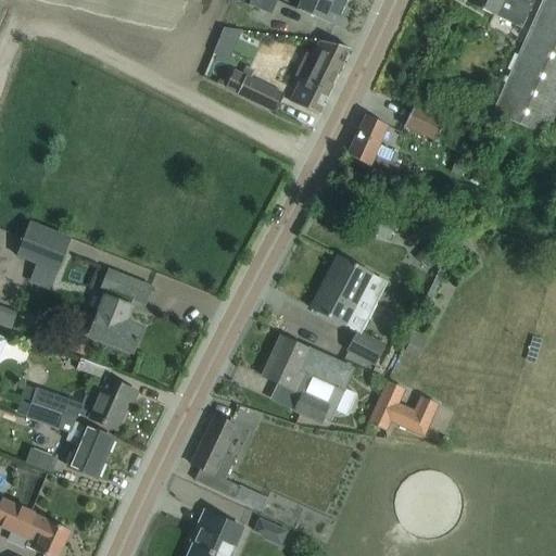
[(235,0),(270,15),(276,0),(235,0)]
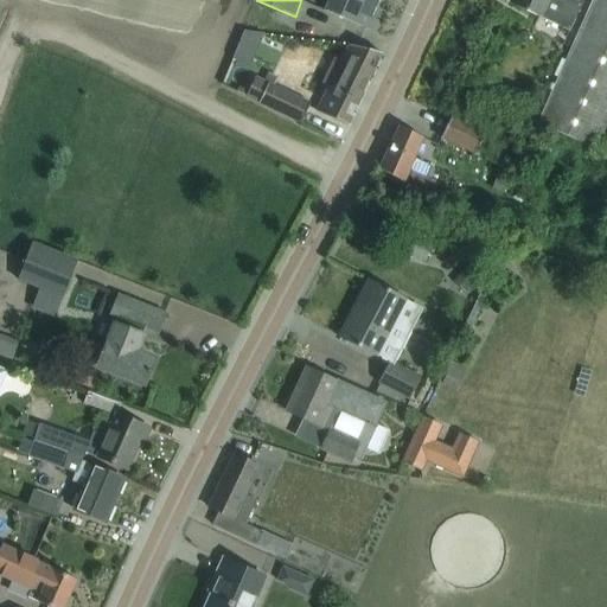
[(370,19),(376,5),(364,0),(327,0),(324,11),(372,32),(377,21),(370,19)]
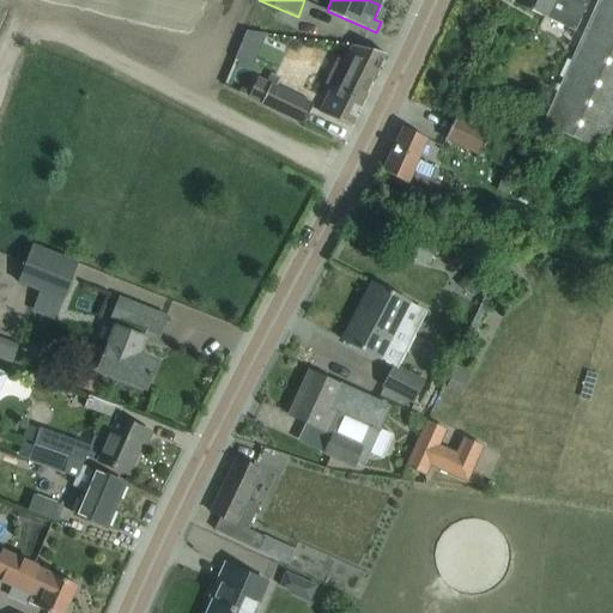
[(520,0),(517,5),(545,18),(546,17),(558,23),(558,24),(574,31),(588,0),(520,0)]
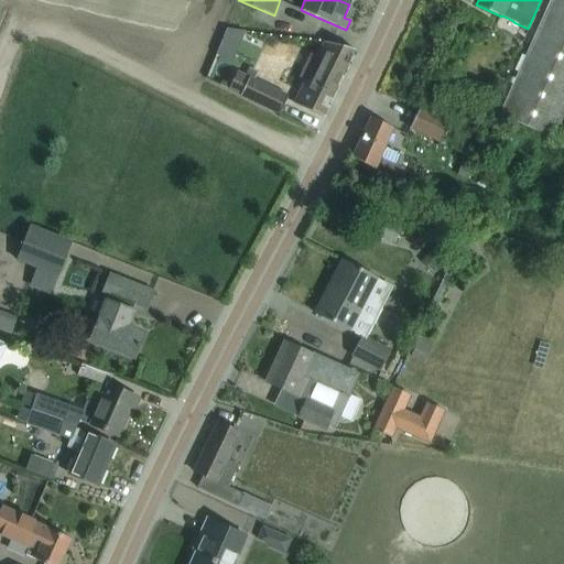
[(563,110),(563,0),(551,0),(500,116),(552,139),(563,110)]
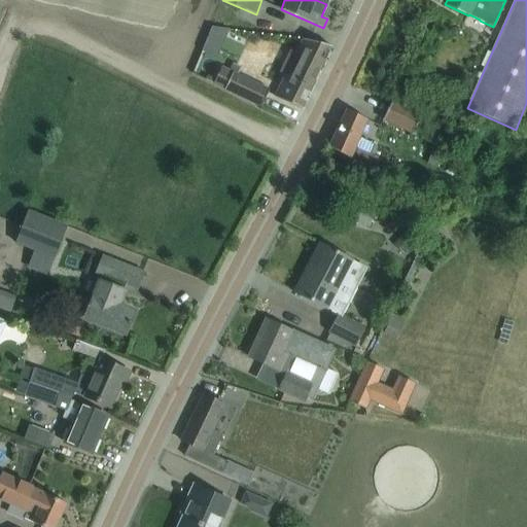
[(308,40),(299,38),(273,96),(281,99),(300,108),(323,61),(329,46),(308,40)]
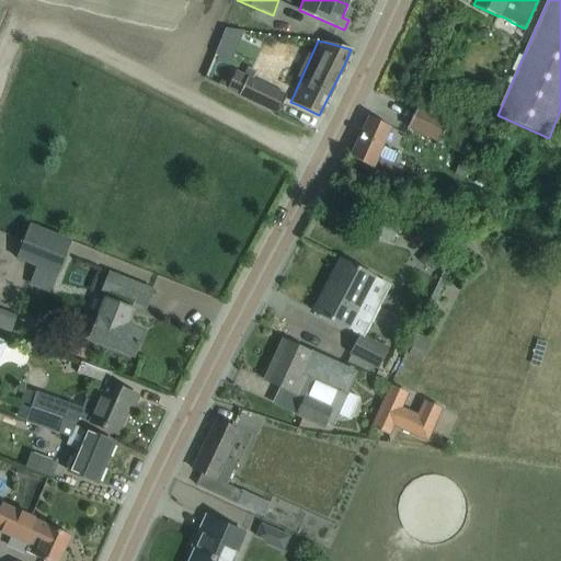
[(235,71),(225,90),(276,115),(277,113),(285,95),(235,71)]
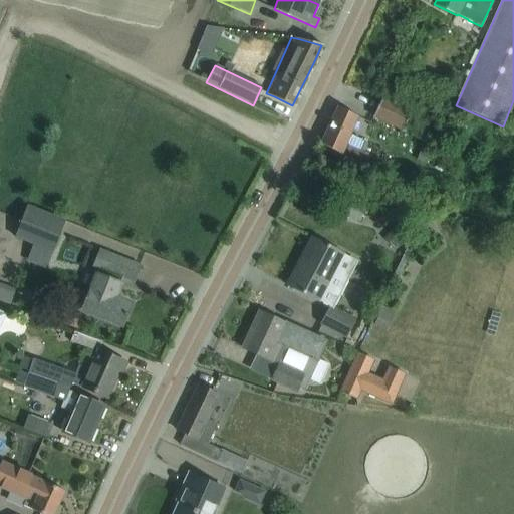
[(400,133),(409,113),(382,99),(372,118),(400,133)]
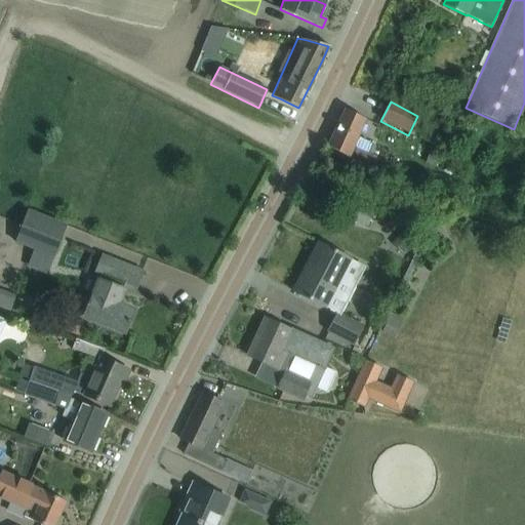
[(376,147),(357,136),(365,119),(345,110),(327,146),(348,156),(371,167),(376,156),(372,155),(376,147)]
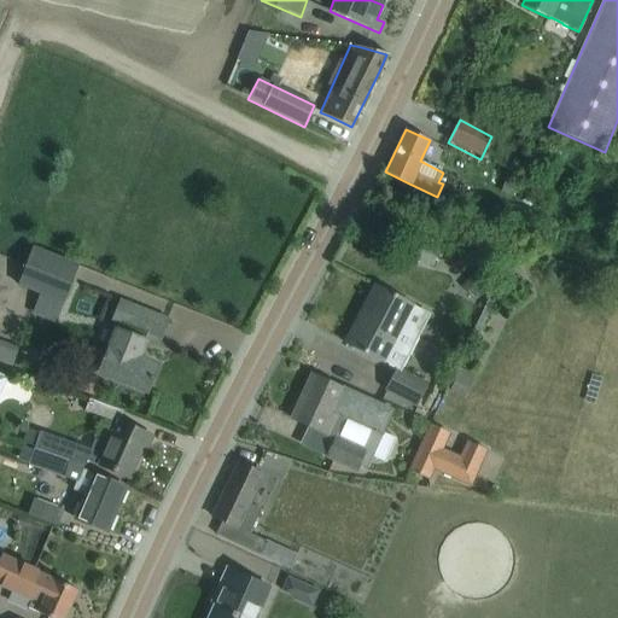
[(590,223),(596,225),(605,228),(611,209),(596,204),(590,223)]
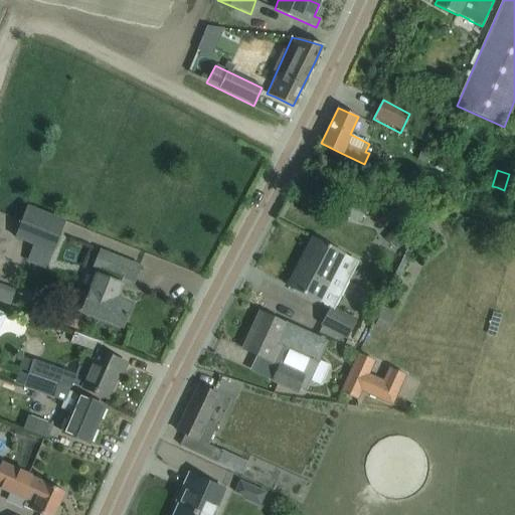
[(21,213),(11,241),(52,258),(63,229),(21,213)]
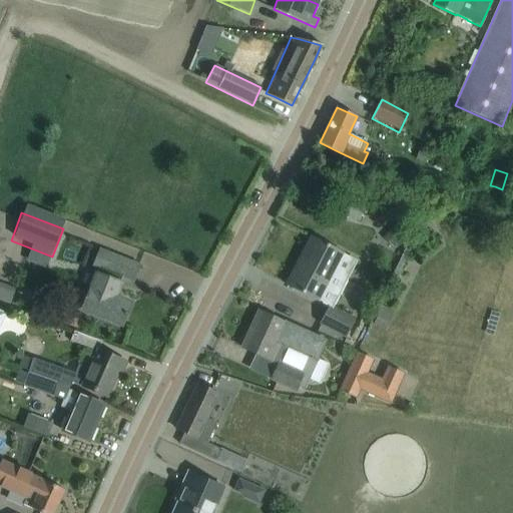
[(393,224),(383,235),(393,244),(403,233),(393,224)]
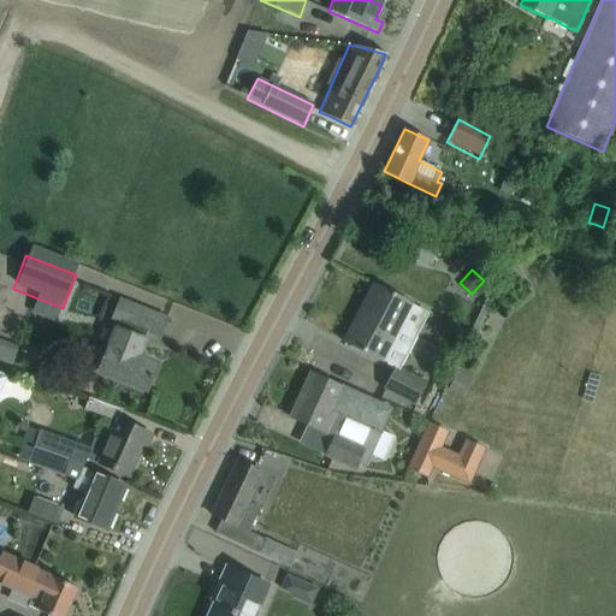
[(412,306),(373,284),(355,319),(359,320),(348,344),(394,368),(412,336),(398,330),(412,306)]
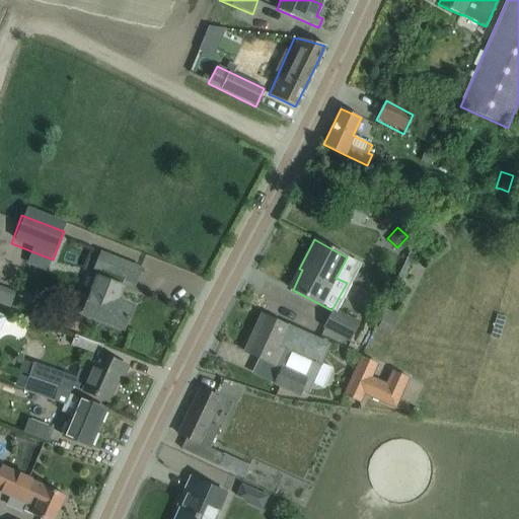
[(83,313),(122,328),(131,308),(116,301),(123,282),(135,286),(141,270),(113,258),(100,254),(94,272),(98,273),(83,313)]
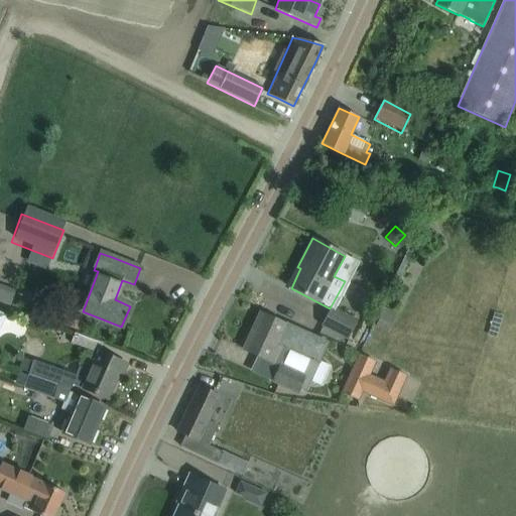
[(0,302),(10,306),(15,290),(0,284),(0,302)]
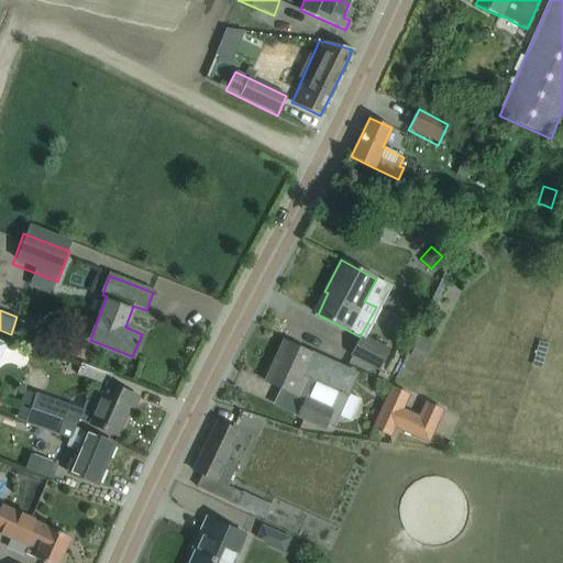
[(386,356),(388,351),(361,337),(351,356),(384,373),(390,359),(386,356)]
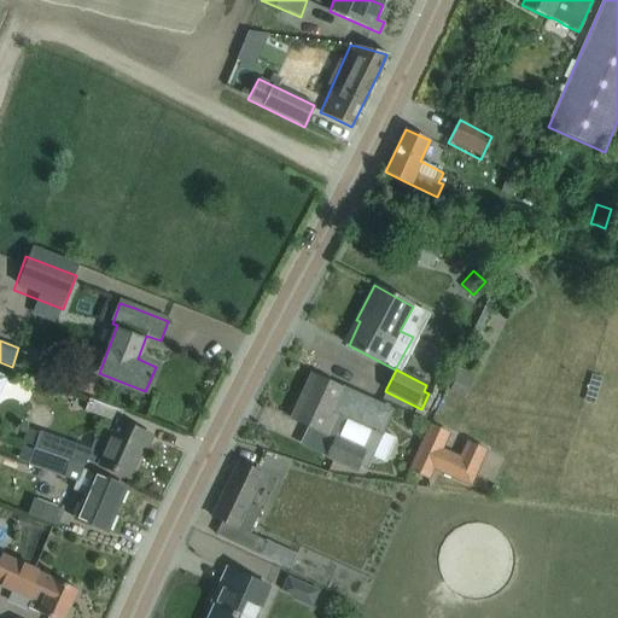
[(356,395),(334,385),(313,374),(292,420),(337,441),(330,458),(357,470),(359,467),(366,471),(392,412),(356,395)]
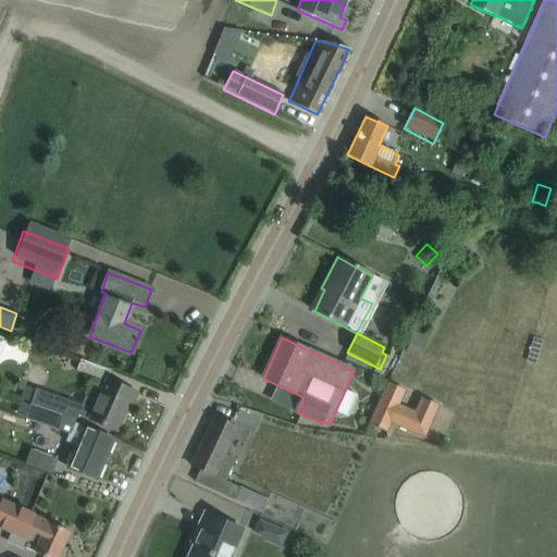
[(134,392),(113,383),(106,380),(104,382),(96,401),(85,396),(81,406),(35,391),(31,403),(31,405),(62,416),(63,412),(76,419),(78,416),(116,432),(134,392)]
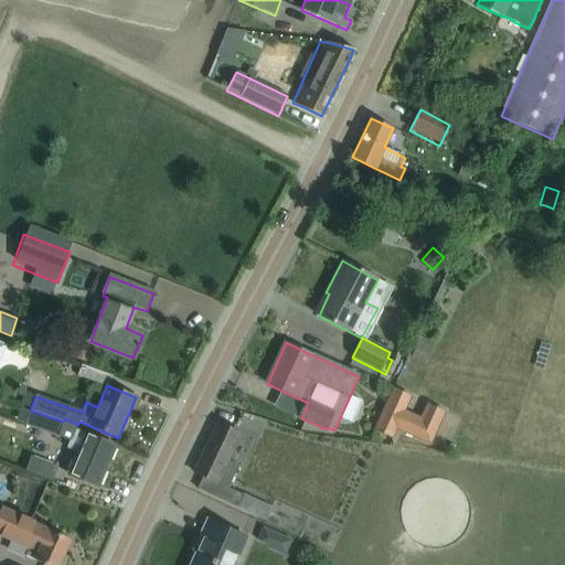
[(392,388),(373,430),(392,439),(395,430),(430,446),(445,412),(426,403),(419,417),(405,412),(411,397),(392,388)]
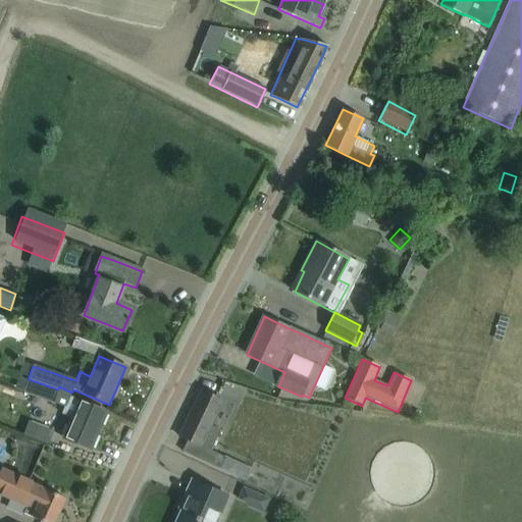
[(29,377),(33,366),(23,363),(19,374),(29,377)]
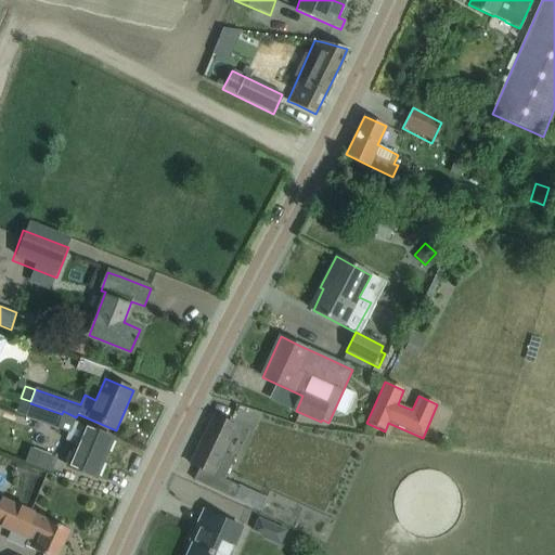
[(75,422),(76,417),(63,411),(62,414),(30,403),(25,417),(68,433),(65,440),(76,446),(67,466),(95,478),(112,438),(75,422)]
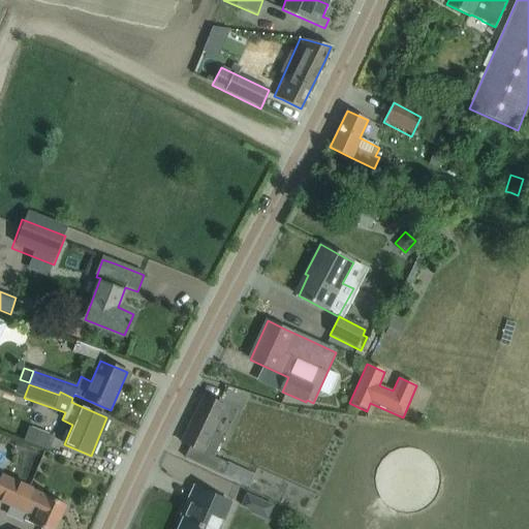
[(213,432),(224,406),(204,397),(181,442),(190,446),(184,458),(222,475),(227,464),(213,457),(222,436),(213,432)]
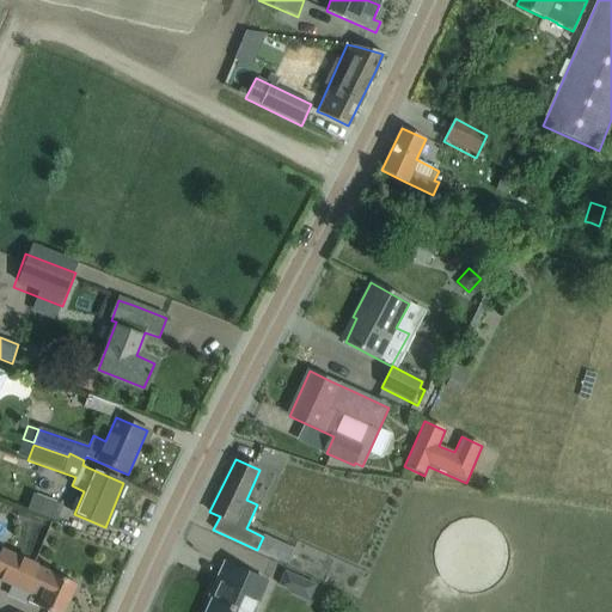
[(63,507),(32,494),(26,509),(57,522),(63,507)]
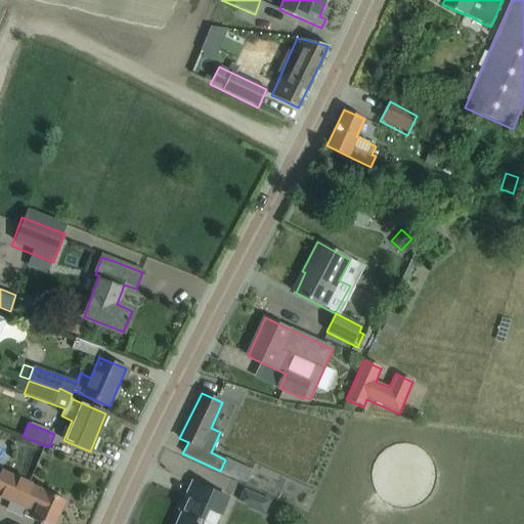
[(9,435),(3,448),(15,452),(20,440),(9,435)]
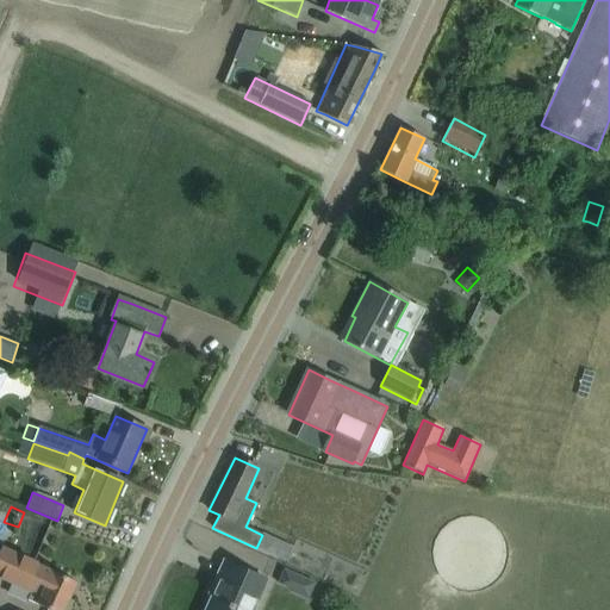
[(27,601),(37,605),(39,607),(47,609),(63,609),(76,583),(55,573),(1,549),(0,549),(0,578),(18,586),(18,587),(31,593),(27,601)]
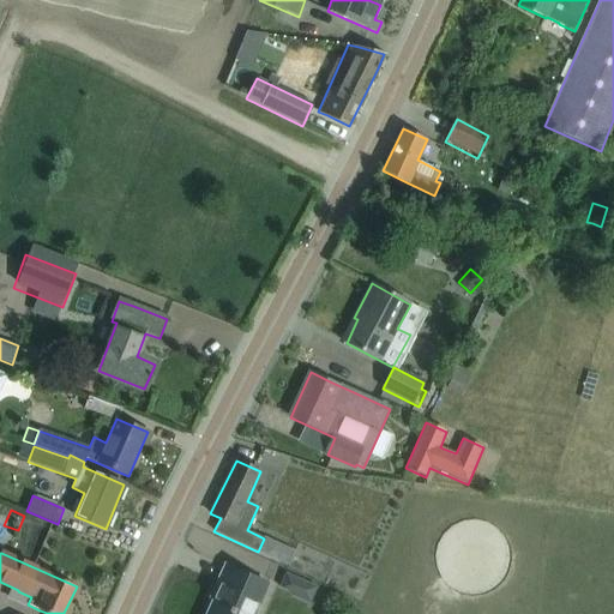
[(254,613),(268,584),(247,576),(226,566),(217,584),(220,585),(206,613),(254,613)]
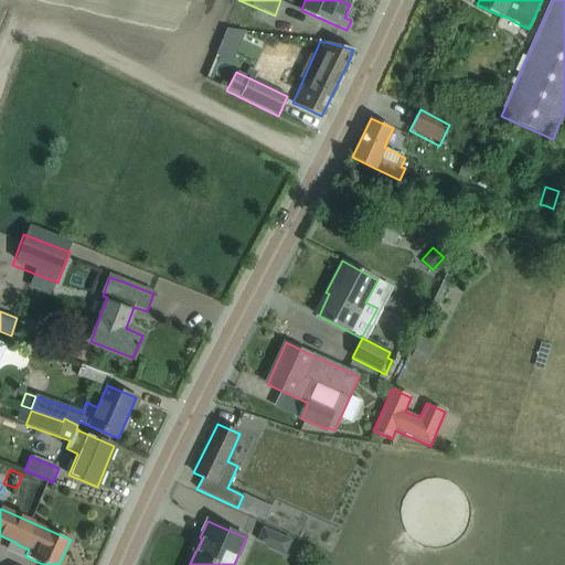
[(262,526),(256,539),(270,546),(269,548),(284,555),(285,553),(291,541),(262,526)]
